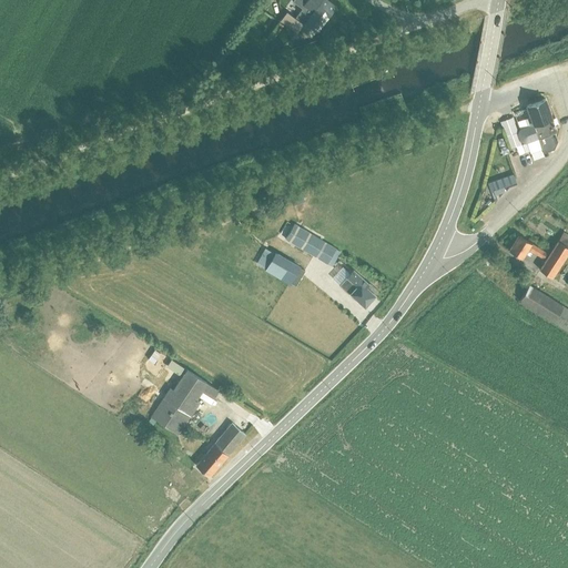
[(324,0),(323,0),(303,0),(302,3),(316,12),(312,20),(324,28),(333,13),(321,6),(324,0)]
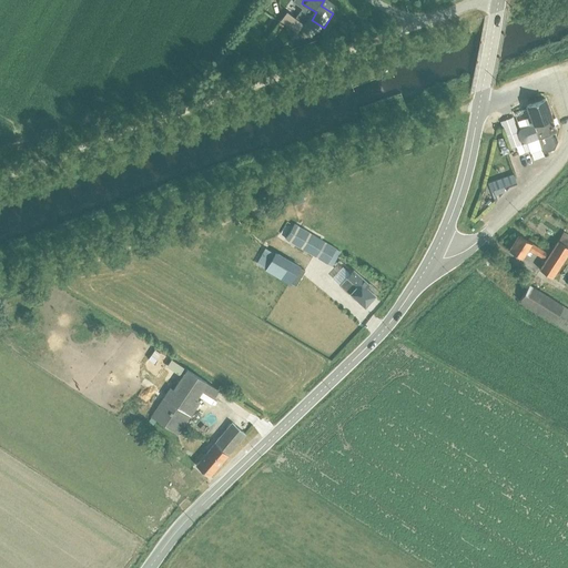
[(288,12),(280,23),(301,40),(310,28),(288,12)]
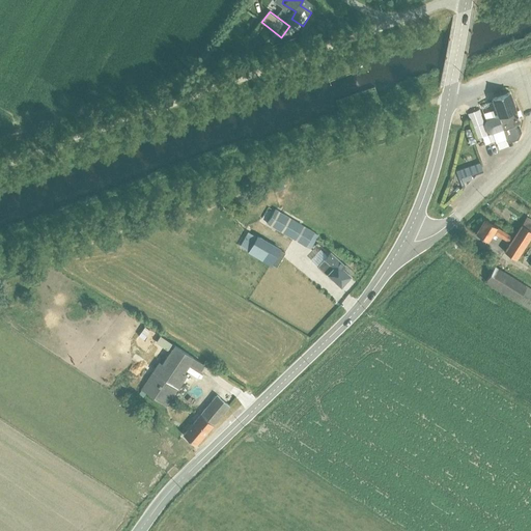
[(522,126),(510,92),(491,100),(498,118),(490,121),(498,143),(506,140),(507,144),(519,140),(522,132),(520,126),(522,126)]
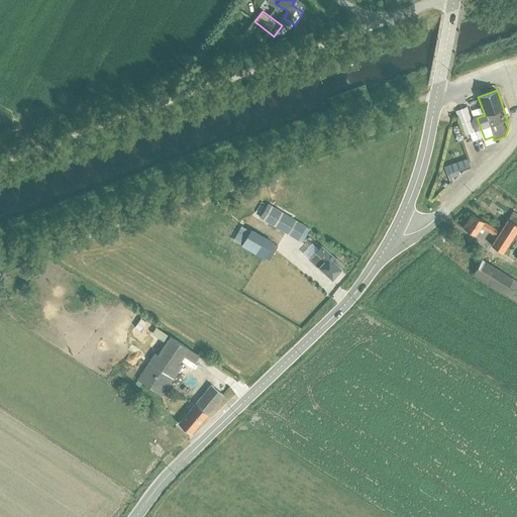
[(469,160),(447,166),(451,178),(457,176),(456,172),(471,167),(469,160)]
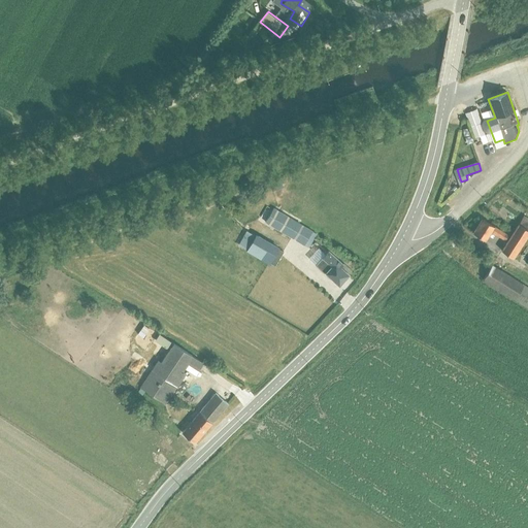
[(279,180),(269,185),(272,192),(283,188),(279,180)]
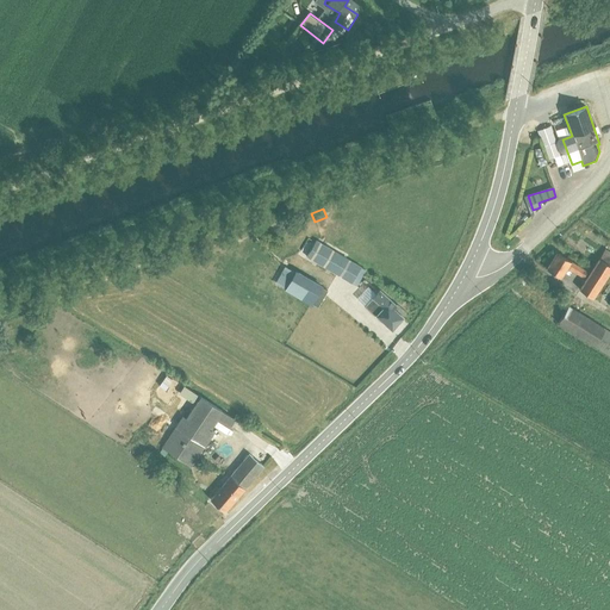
[(362,267),(318,241),(307,257),(353,284),(362,267)]
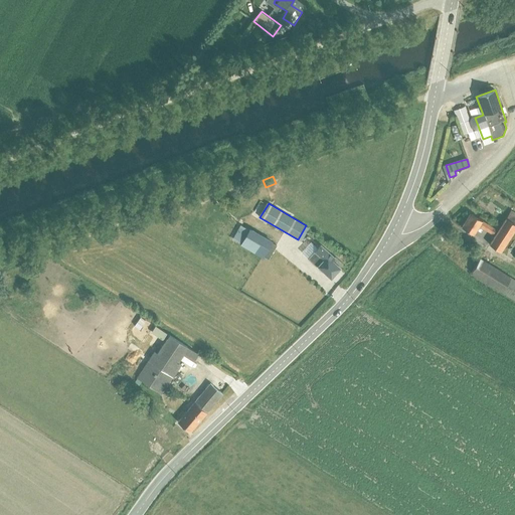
[(473,211),(463,226),(475,234),(480,226),(494,235),(490,243),(503,251),(514,232),(514,213),(510,210),(499,228),(473,211)]
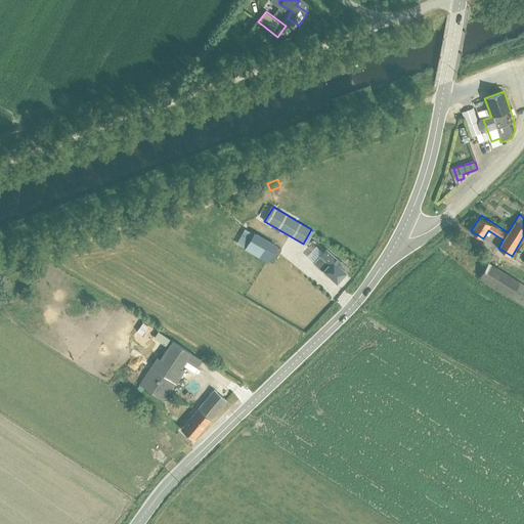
[(281,251),(246,229),(237,244),(273,264),(281,251)]
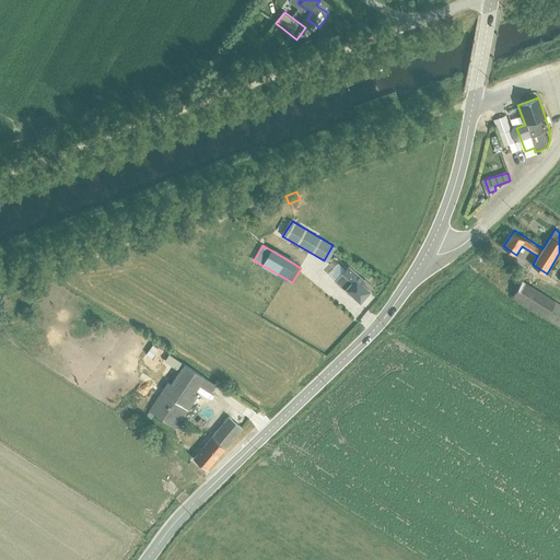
[(335,281),(345,268),(337,261),(327,275),(335,281)]
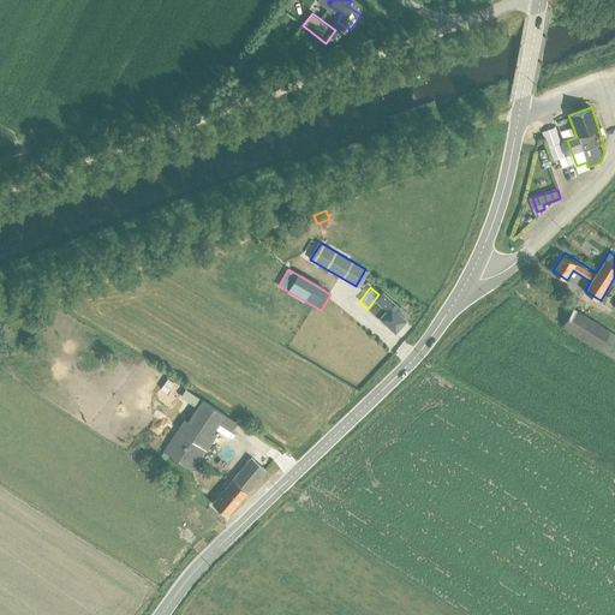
[(388,309),(381,320),(399,333),(411,316),(383,294),(377,302),(388,309)]
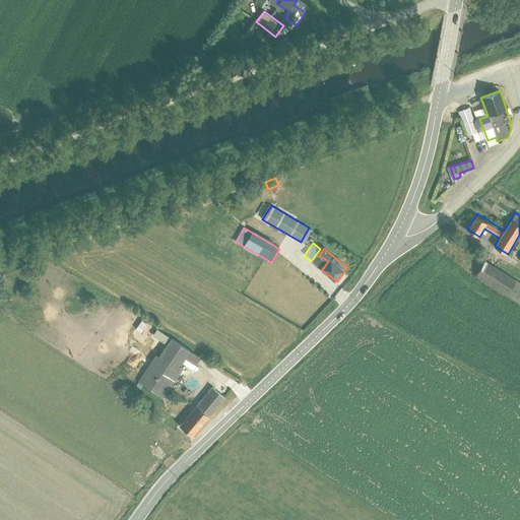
[(519,306),(519,305),(519,281),(486,260),(475,277),(519,306)]
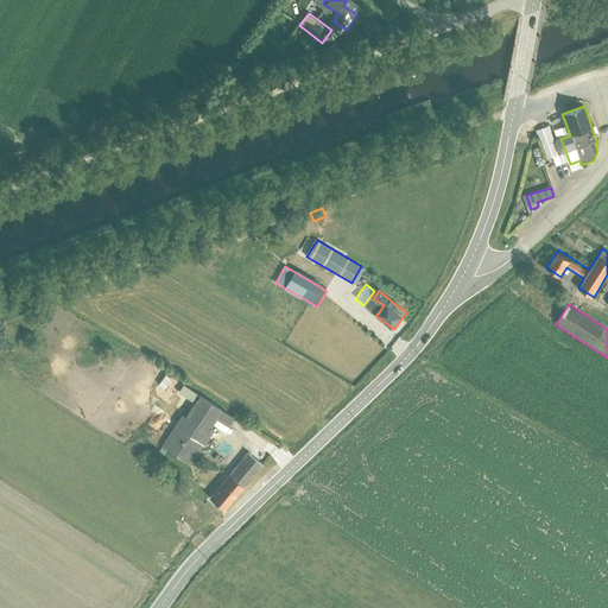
[(158,368),(152,381),(159,385),(165,372),(158,368)]
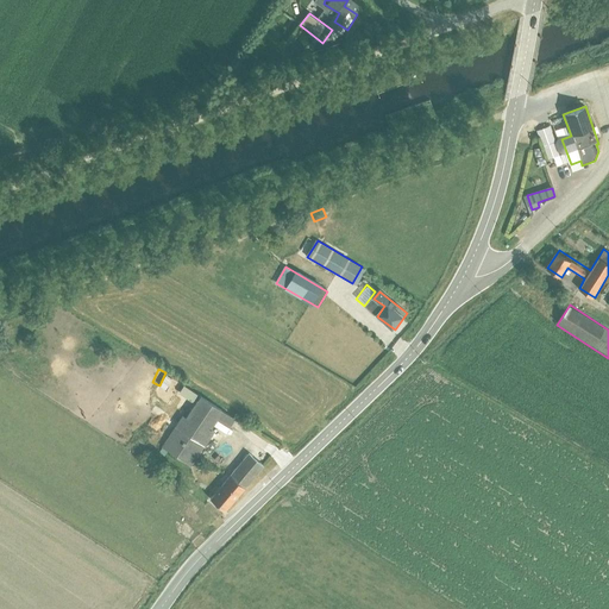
[(181,388),(180,397),(194,400),(196,390),(181,388)]
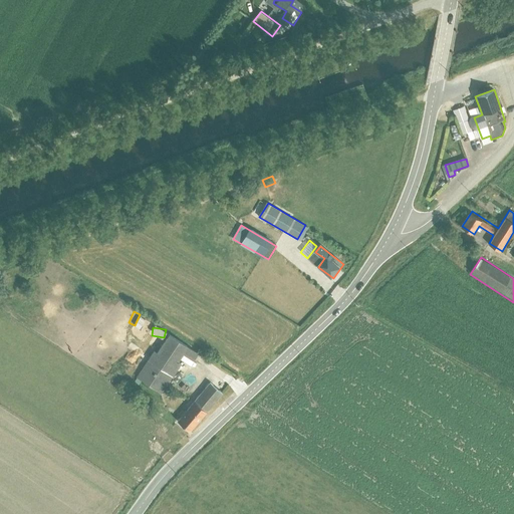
[(196,360),(201,353),(171,333),(159,352),(156,349),(137,376),(162,394),(182,364),(179,362),(185,353),(196,360)]
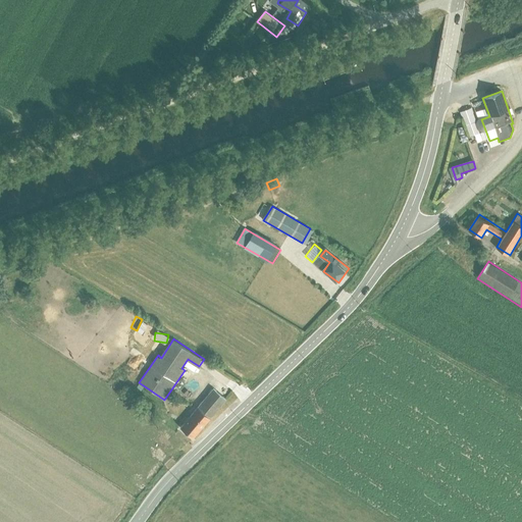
[(194,440),(226,401),(213,388),(179,428),(194,440)]
